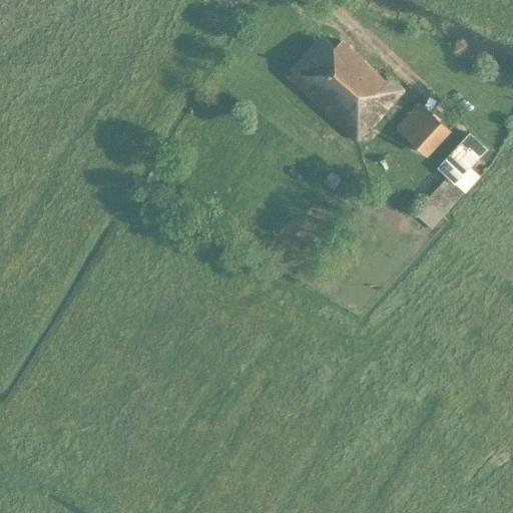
[(285,78),(356,142),(403,90),(388,76),(384,80),(363,61),(340,41),(334,48),(321,36),(285,78)]
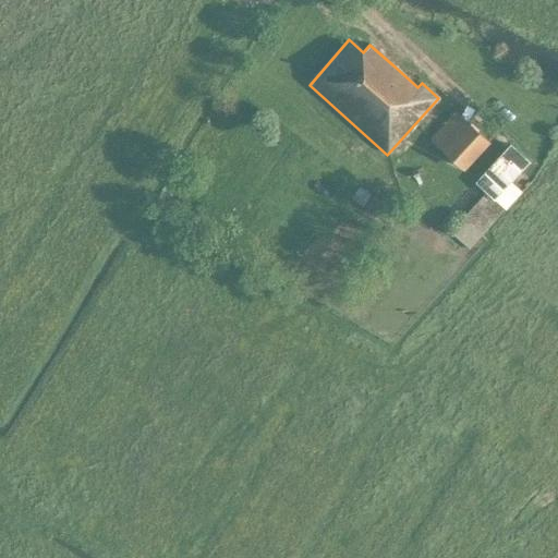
[(486,142),(455,113),(431,140),(462,169),(486,142)]
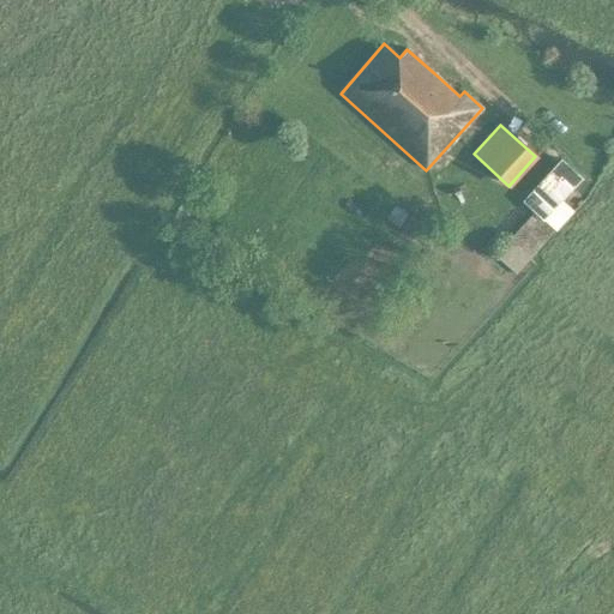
[(524,197),(552,169),(541,158),(513,186),(524,197)]
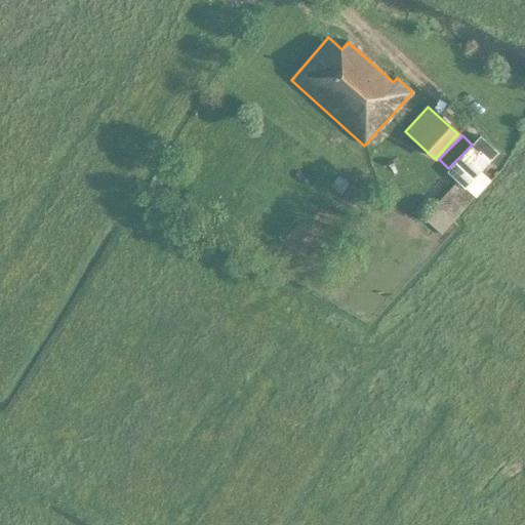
[(465,189),(480,172),(497,153),(479,136),(446,172),(463,189),(465,189)]
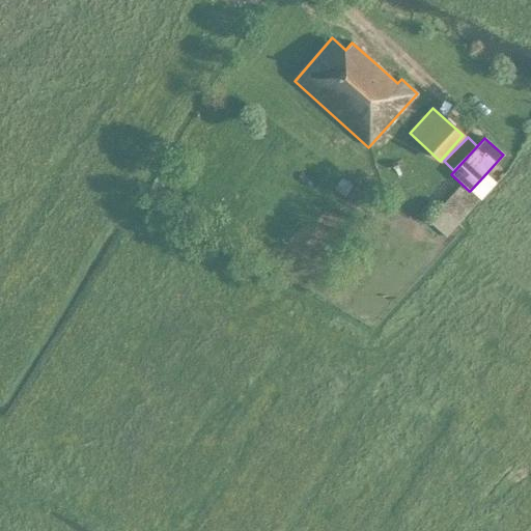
[(477,201),(462,188),(430,224),(446,238),(477,201)]
